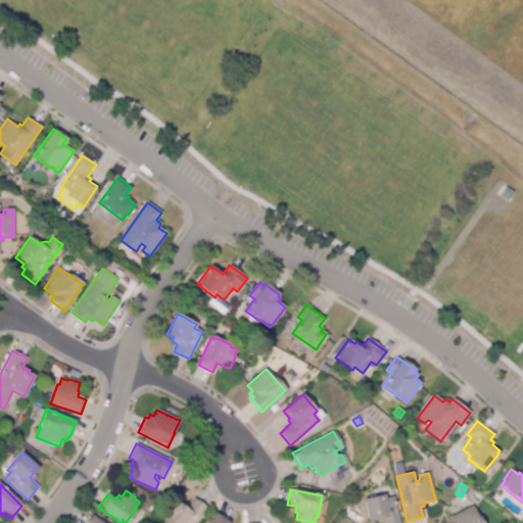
[(382,522),(382,521),(377,522),(376,519),(368,522),(362,500),(384,494),(385,498),(393,496),(399,522),(382,522)]
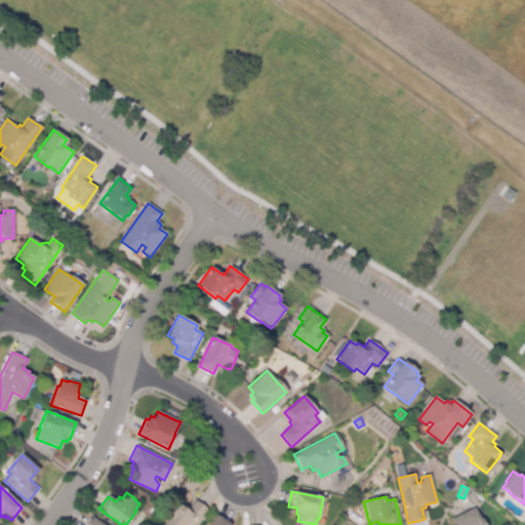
[(196,524),(167,524),(162,521),(175,502),(182,507),(184,503),(189,507),(194,500),(207,510),(196,524)]
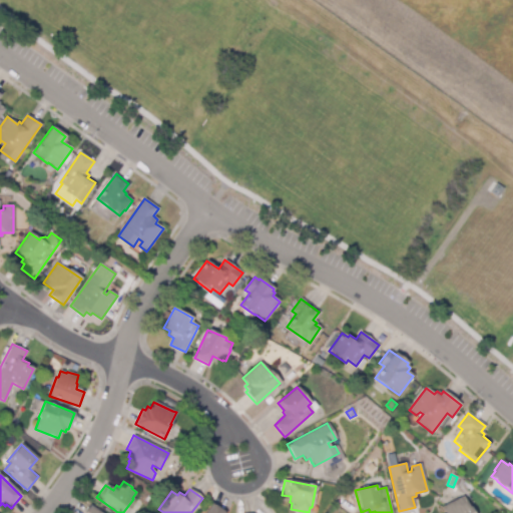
[(443,512),(441,507),(463,497),(468,507),(469,506),(472,512),(443,512)]
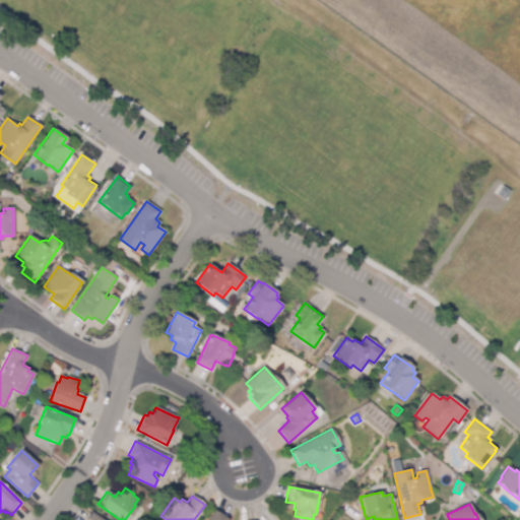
[(207,519),(214,511),(228,519),(207,519)]
